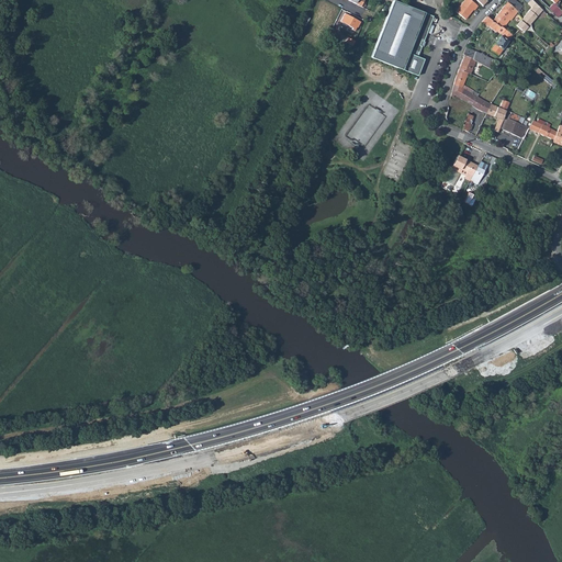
[(393,0),(371,57),(417,76),(425,59),(417,56),(422,46),(419,45),(422,41),(424,42),(434,17),(393,0)]
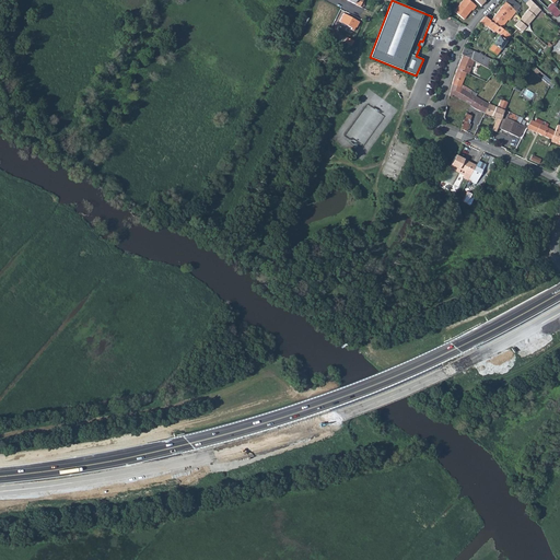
[(468,0),(462,0),(454,11),(464,20),(471,10),(473,11),(476,7),(468,0)]
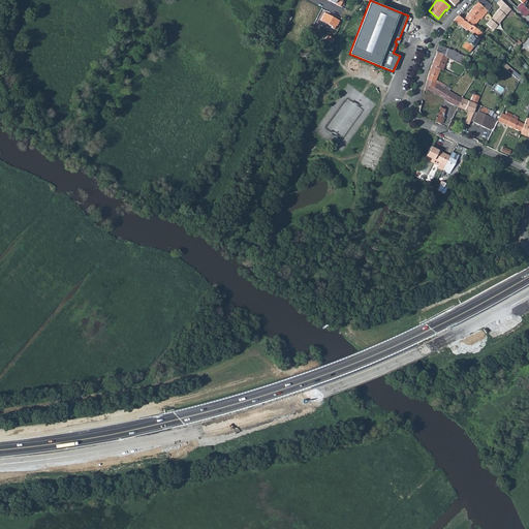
[(485,0),(478,0),(477,1),(485,7),(485,8),(488,10),(489,11),(492,6),(485,0)]
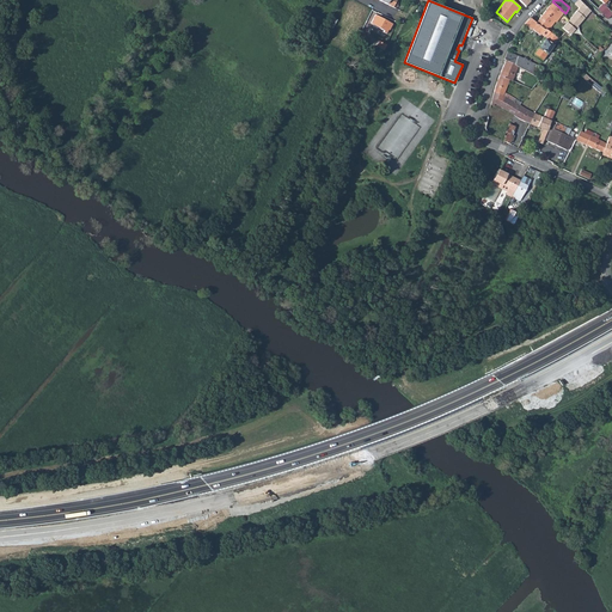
[(579,8),(567,23),(575,30),(592,12),(577,0),(574,4),(579,8)]
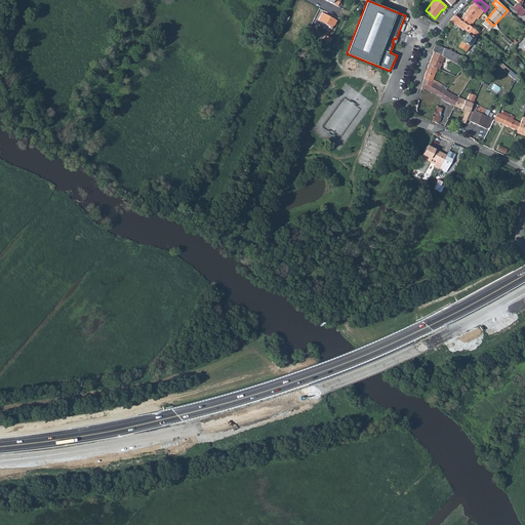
[(474,1),(460,19),(468,25),(472,28),(474,25),(473,24),(471,22),(475,16),(477,18),(478,19),(484,10),(481,8),(481,7),(474,1)]
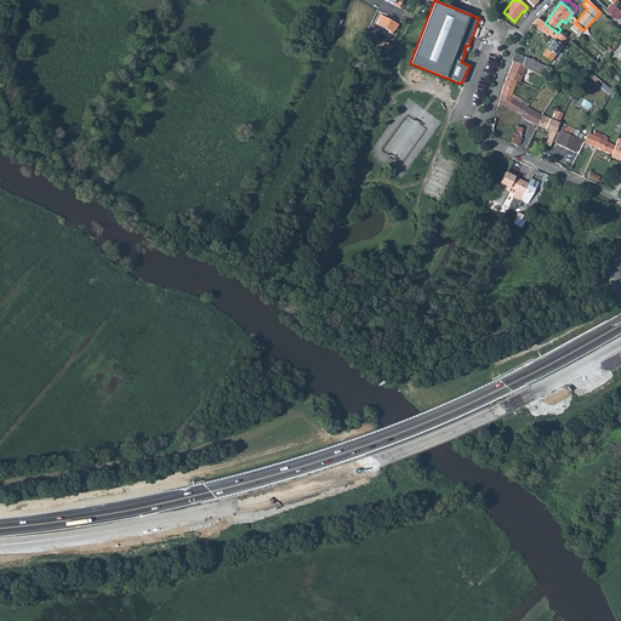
[(620,11),(613,4),(607,10),(616,20),(620,15),(620,11)]
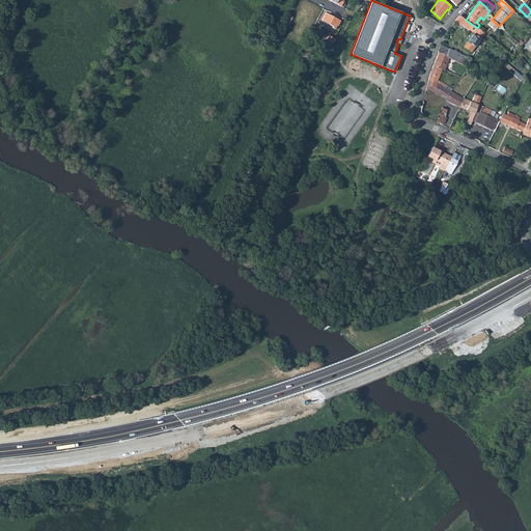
[(340,21),(326,14),(322,21),(333,26),(332,28),(335,29),(337,26),(338,26),(340,21)]
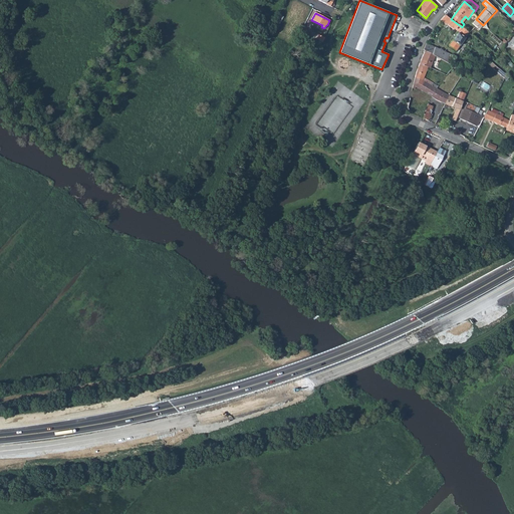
[(445,15),(441,20),(447,25),(447,24),(454,30),(455,29),(459,32),(449,45),(456,50),(469,33),(462,27),(458,24),(451,19),(445,15)]
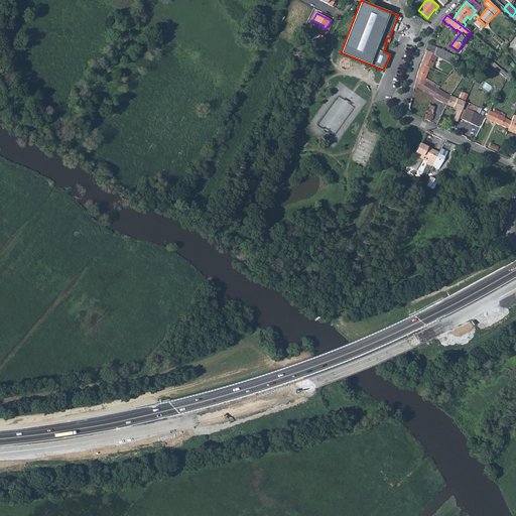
[(485,25),(478,19),(475,23),(481,29),(485,25)]
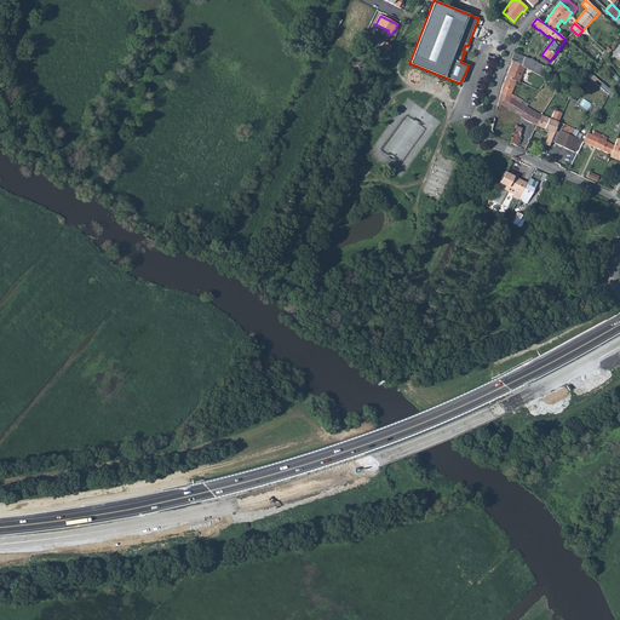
[(514,52),(510,59),(511,61),(522,64),(522,65),(523,67),(524,67),(533,72),(538,63),(514,52)]
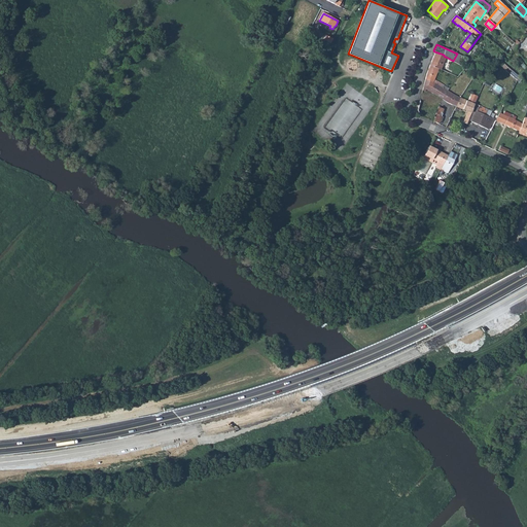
[(444,55),(434,51),(429,65),(438,69),(441,69),(445,57),(444,56),(444,55)]
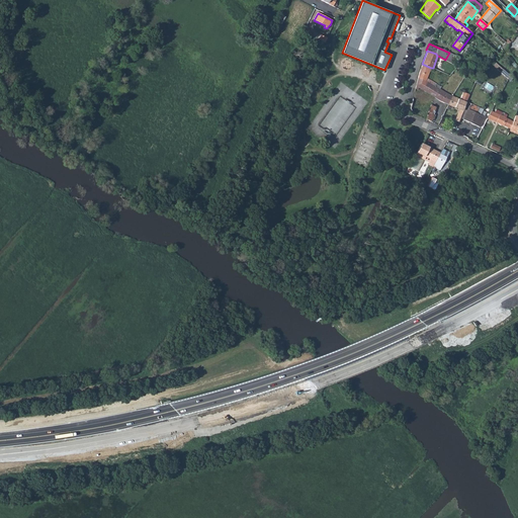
[(449,53),(445,60),(451,63),(455,56),(449,53)]
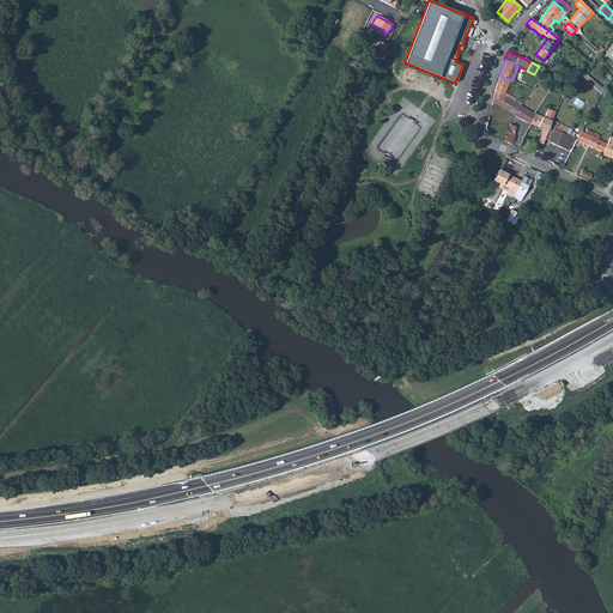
[(587,73),(583,78),(601,95),(604,89),(587,73)]
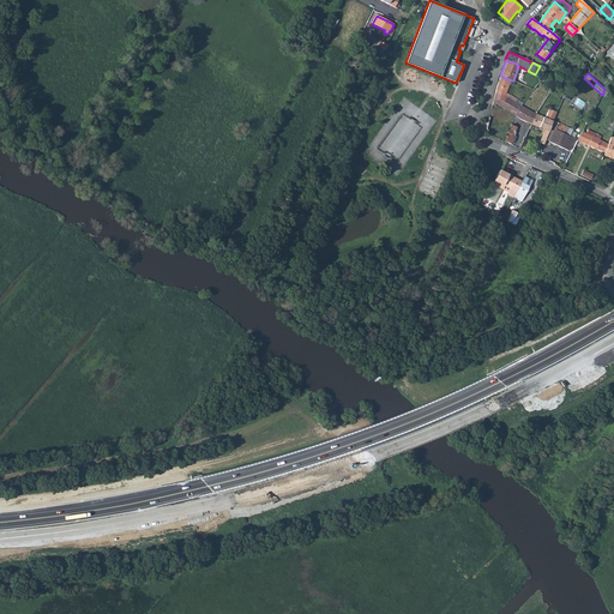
[(500,76),(492,104),(495,107),(497,104),(515,115),(521,106),(522,106),(523,103),(507,92),(511,80),(500,76)]
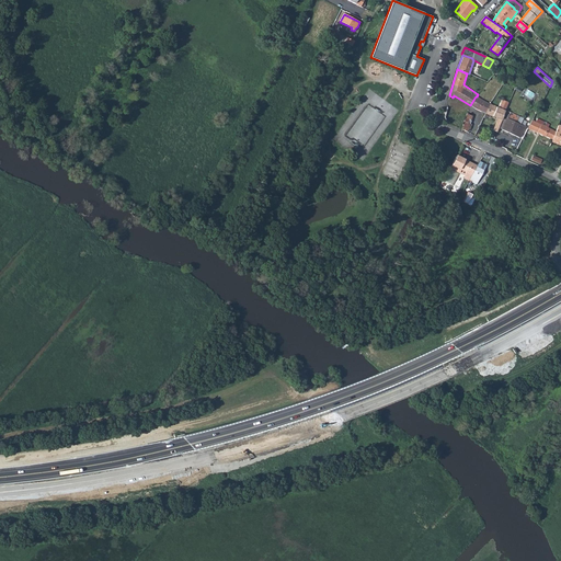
[(476,96),(470,105),(477,110),(485,114),(490,104),(477,96),(476,96)]
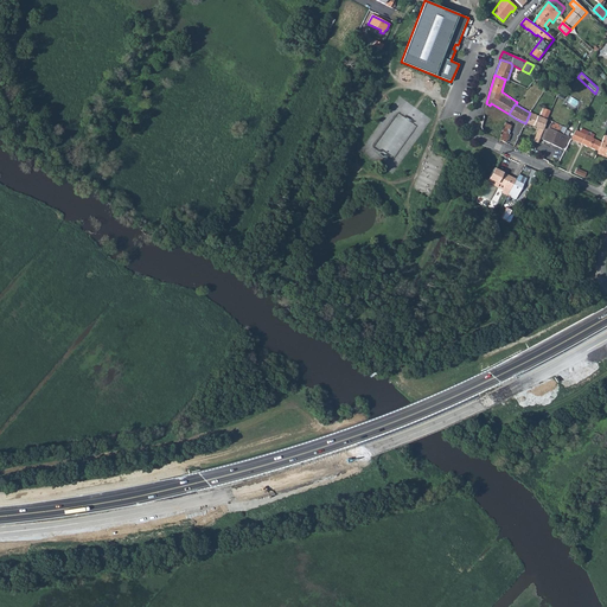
[(530,113),(525,123),(528,125),(538,128),(534,141),(537,142),(540,138),(543,129),(545,120),(550,112),(543,108),(540,116),(530,113)]
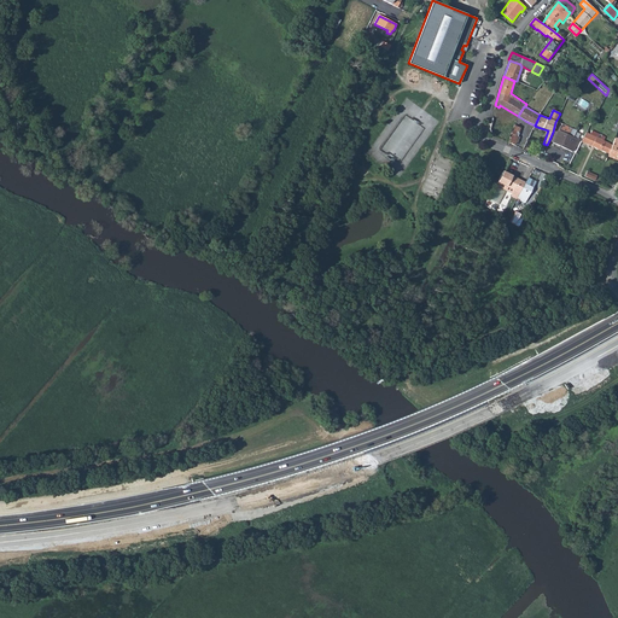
[(491,118),(489,128),(493,134),(508,140),(513,126),(491,118)]
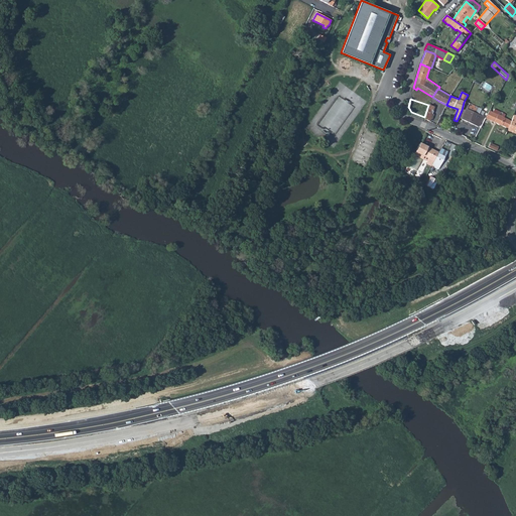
[(462,110),(459,117),(478,126),(483,117),(478,114),(481,109),(470,103),(469,105),(464,102),(462,110)]
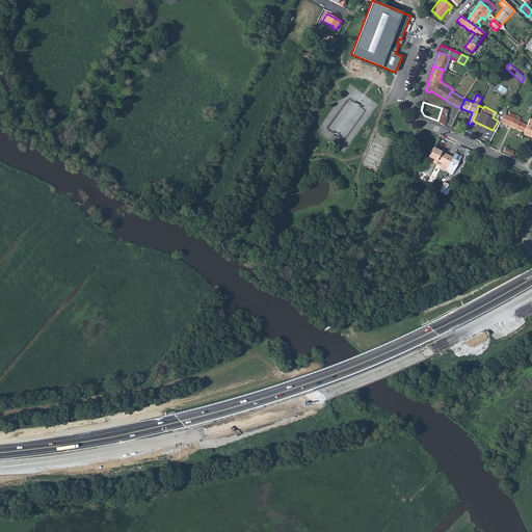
[(437,121),(437,122),(444,125),(448,110),(442,108),(437,121)]
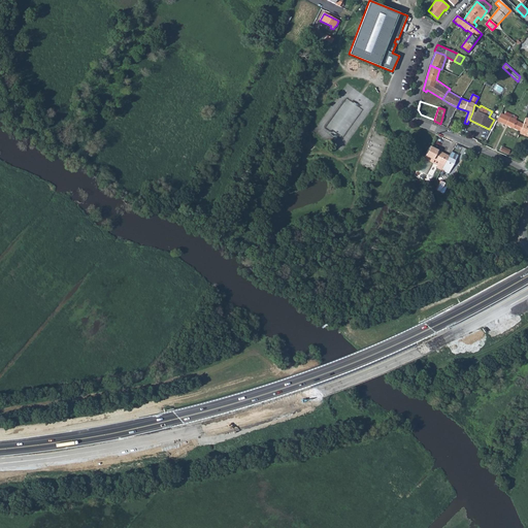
[(501,112),(496,121),(501,123),(520,132),(522,128),(523,124),(501,112)]
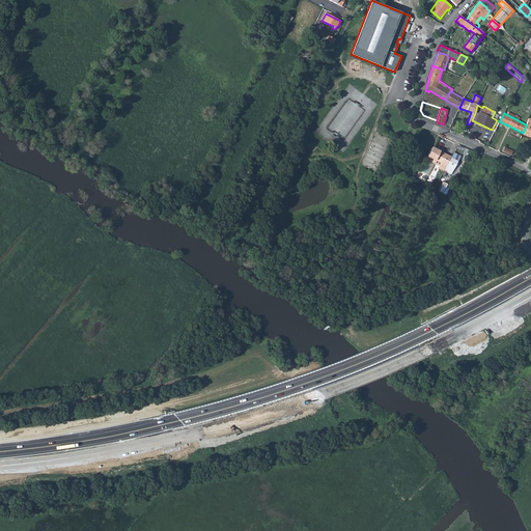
[(432,146),(427,157),(441,164),(440,166),(445,169),(451,157),(451,156),(432,146)]
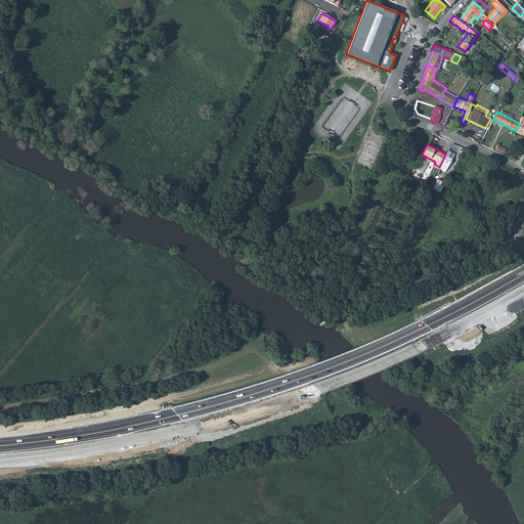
[(439,167),(438,168),(447,172),(453,159),(445,154),(445,155),(439,167)]
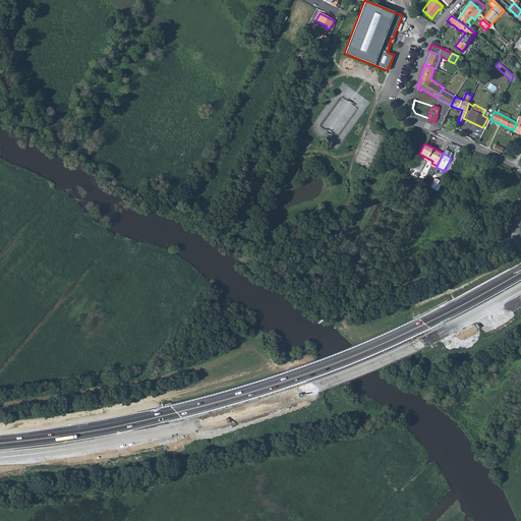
[(419,154),(418,156),(418,157),(426,161),(431,163),(432,161),(419,154)]
